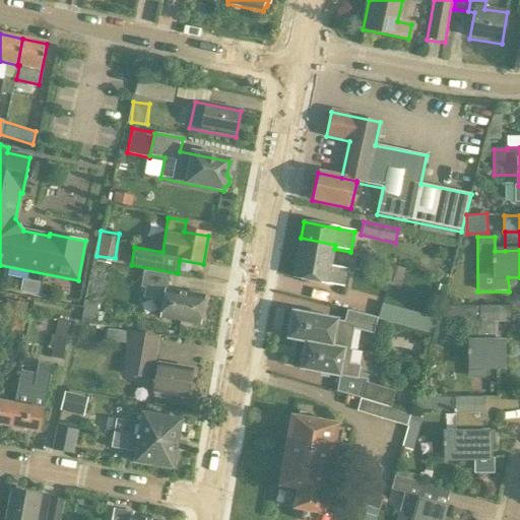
[(331,266),(334,249),(335,245),(301,238),(293,278),(328,284),(343,287),(346,269),(331,266)]
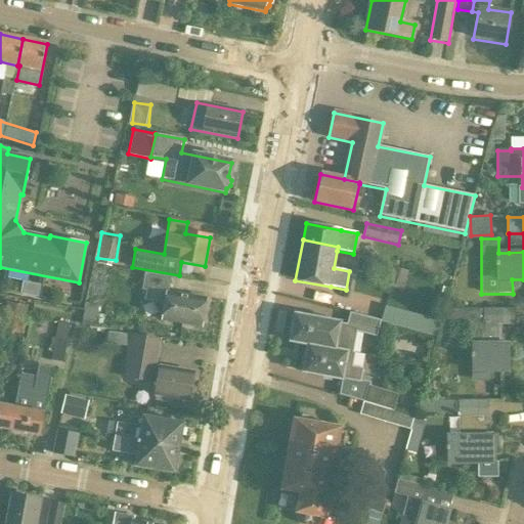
[(145,302),(165,305),(163,320),(201,326),(206,300),(169,293),(172,277),(145,273),(142,291),(147,292),(145,302)]
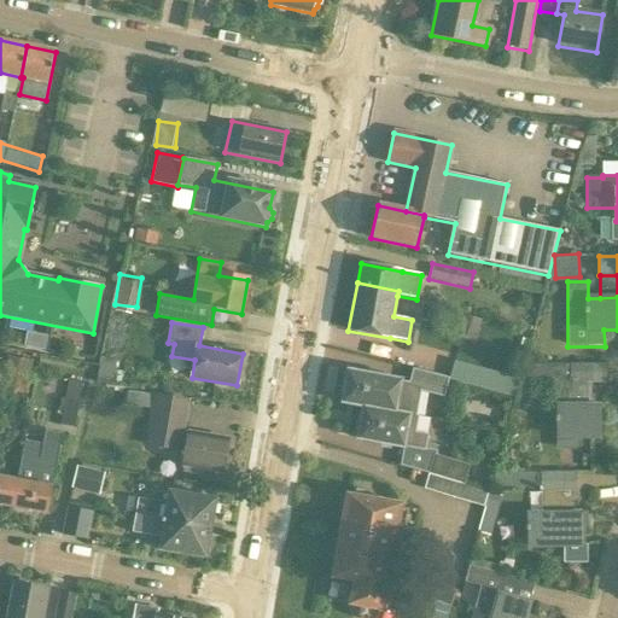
[(29,386),(33,361),(7,357),(4,382),(29,386)]
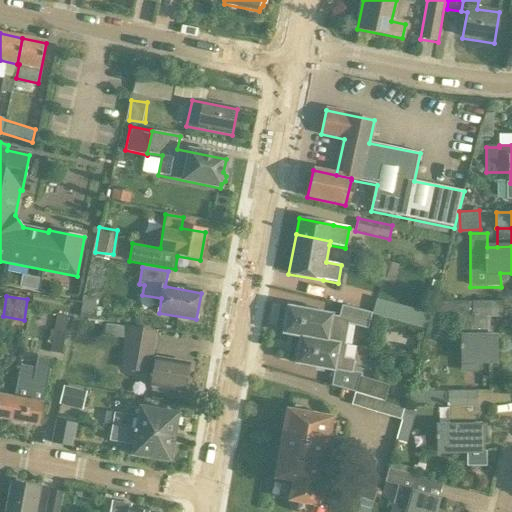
[(431,314),(376,299),(371,315),(426,330),(427,328),(431,314)]
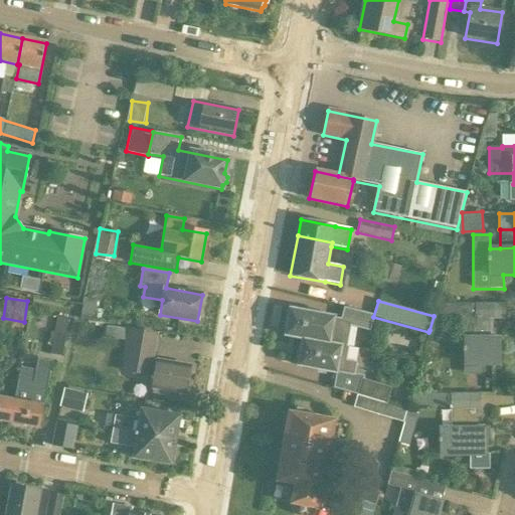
[(464,365),(500,365),(500,338),(492,339),(492,320),(504,320),(504,304),(475,304),(439,304),(439,320),(463,320),(463,339),(464,339),(464,365)]
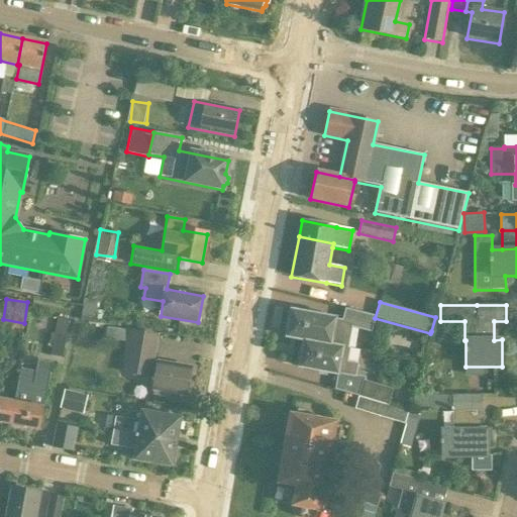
[(304,341),(349,349),(349,348),(347,348),(351,327),(371,332),(375,317),(345,310),(342,321),(335,320),(335,319),(291,311),(290,317),(287,316),(284,330),(287,331),(286,337),(304,340),(304,341)]
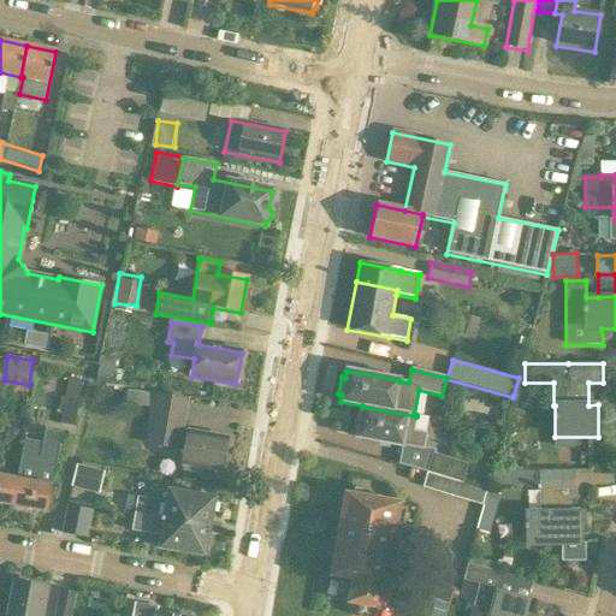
[(72,377),(63,419),(75,422),(84,379),(72,377)]
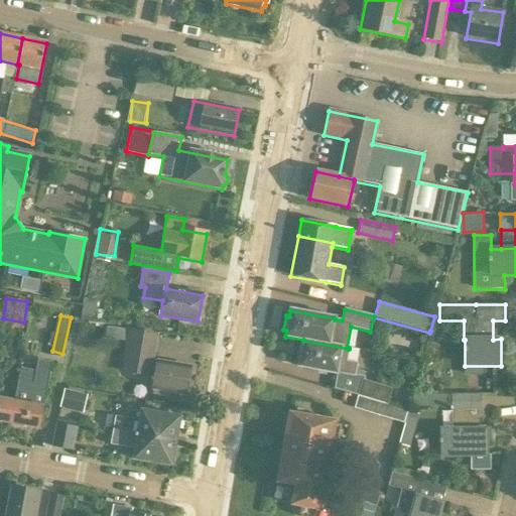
[(150,377),(150,375),(155,376),(152,389),(153,390),(152,395),(169,398),(170,392),(185,395),(190,367),(158,362),(158,363),(153,362),(158,335),(128,330),(121,373),(150,377)]
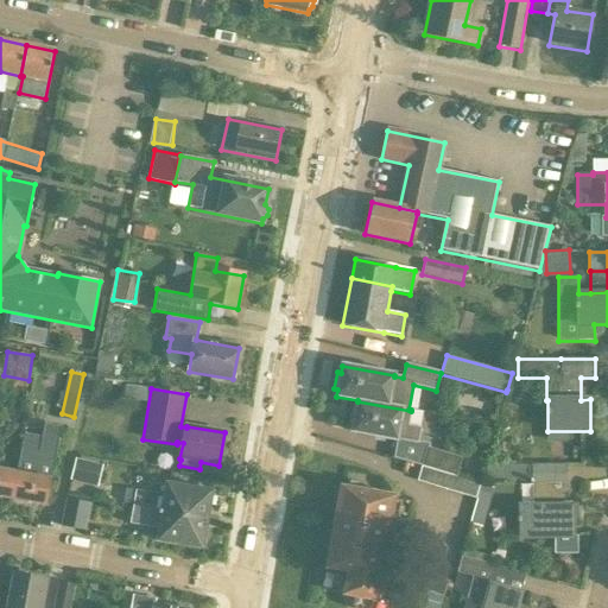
[(353,425),(352,432),(397,441),(397,439),(417,444),(420,429),(407,426),(411,411),(358,401),(356,409),(352,407),(349,424),(353,425)]
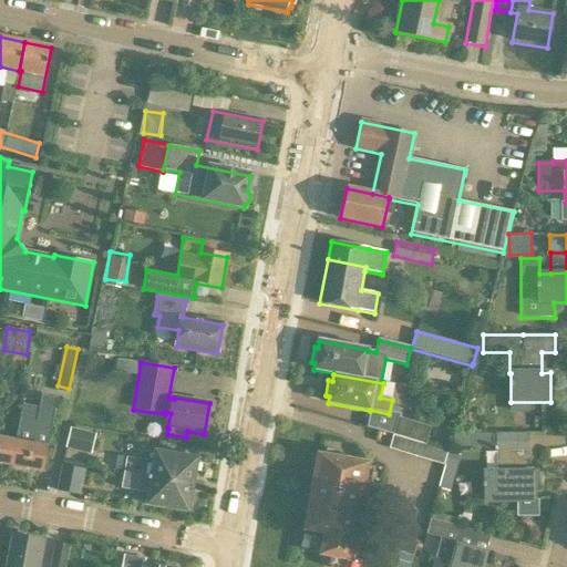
[(16,441),(12,465),(44,472),(58,401),(43,398),(39,420),(37,420),(35,430),(19,426),(16,441)]
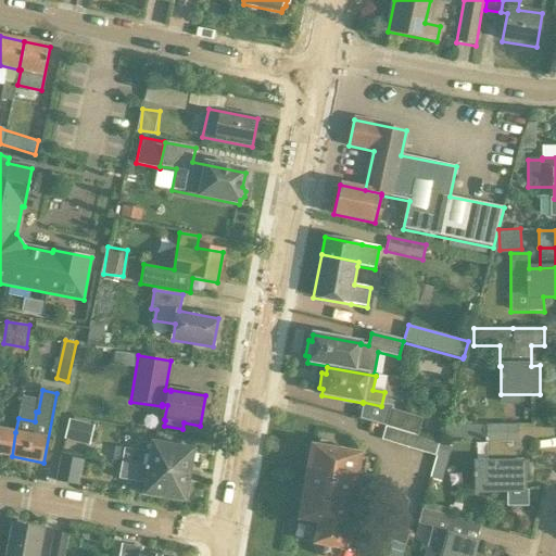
[(384,424),(417,434),(422,419),(389,408),(384,424)]
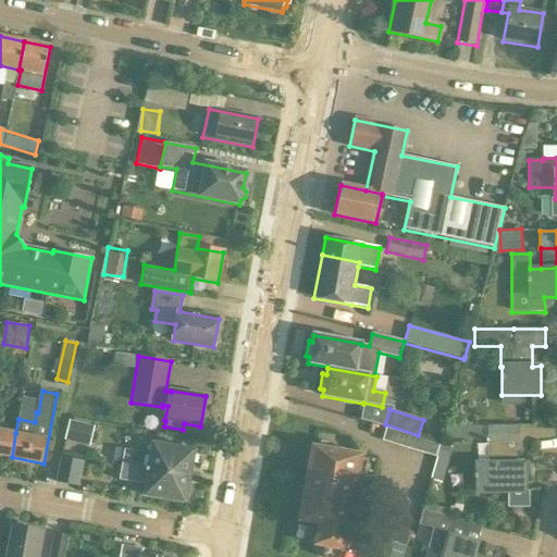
[(64,441),(89,446),(94,426),(69,421),(64,441)]
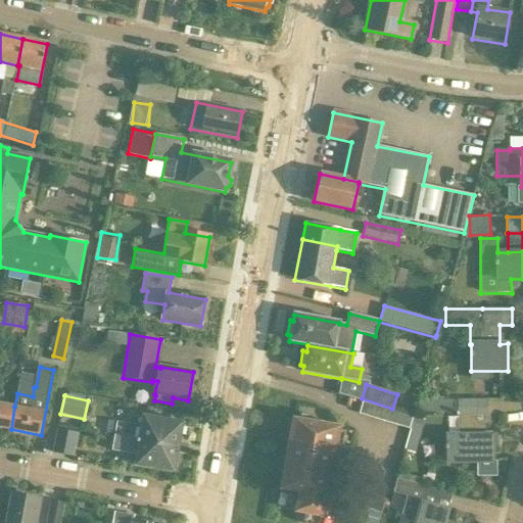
[(418,413),(457,413),(457,416),(458,416),(458,435),(446,435),(446,463),(494,463),(494,435),(475,435),(475,417),(487,417),(486,400),(457,400),(418,400),(418,413)]
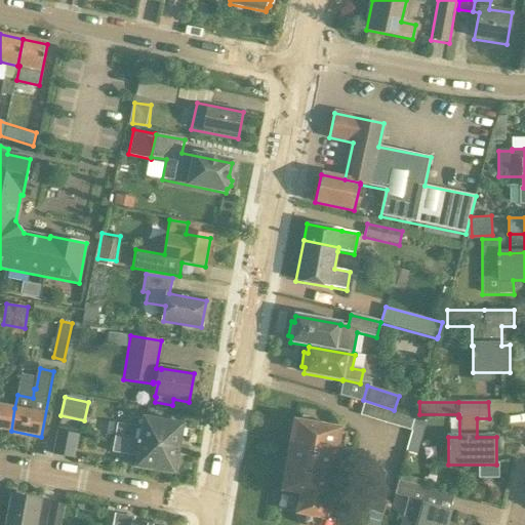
[(364,403),(360,415),(410,431),(414,417),(364,403)]
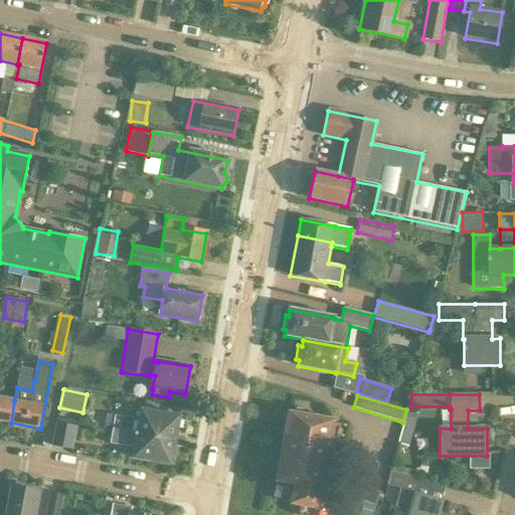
[(0,420),(11,422),(14,400),(0,397),(0,420)]
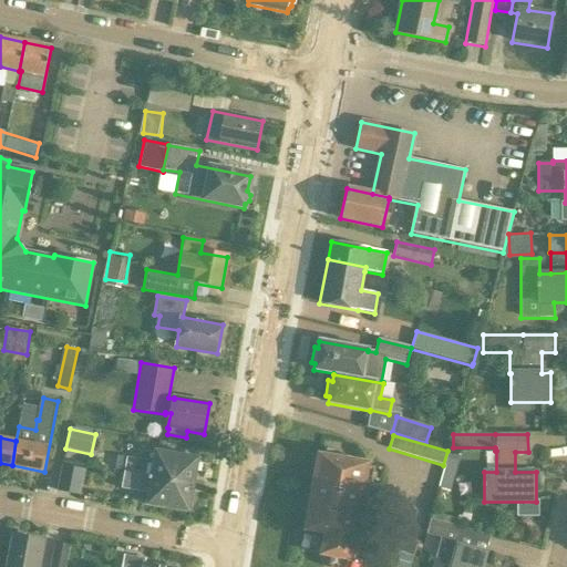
[(124,474),(194,486),(198,459),(156,452),(154,462),(127,457),(124,474)]
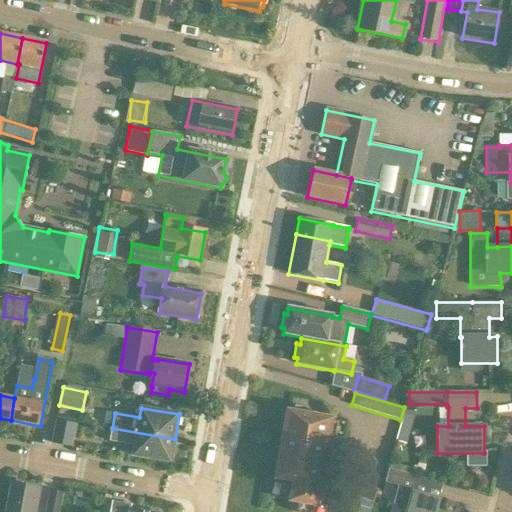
[(316,505),(332,418),(288,410),(275,478),(293,481),(290,501),(298,502),(297,509),(297,511),(312,511),(313,505),(316,505)]
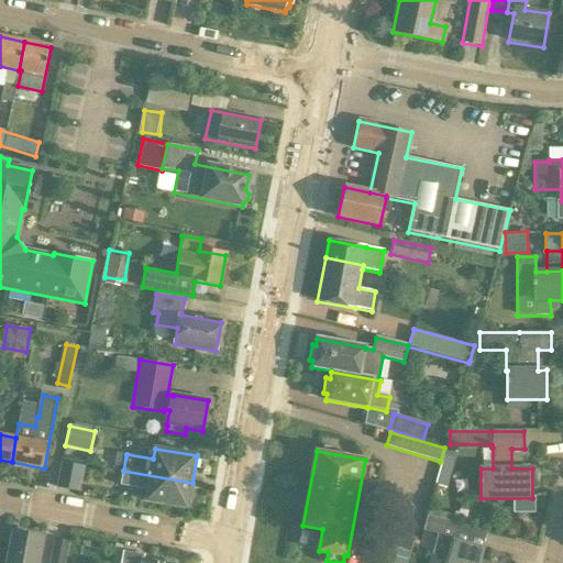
[(78,492),(84,466),(61,462),(56,488),(78,492)]
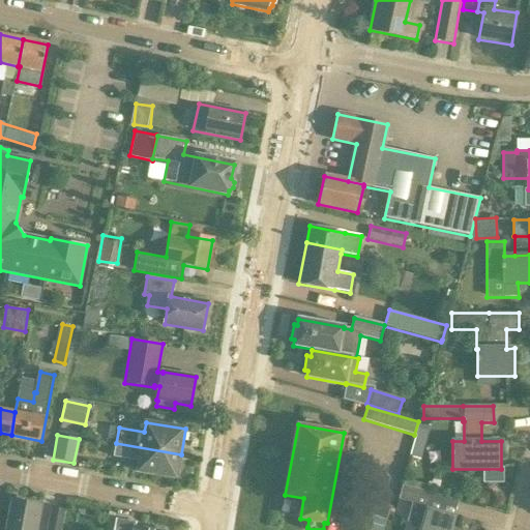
[(176,479),(181,454),(116,443),(114,458),(139,462),(137,472),(176,479)]
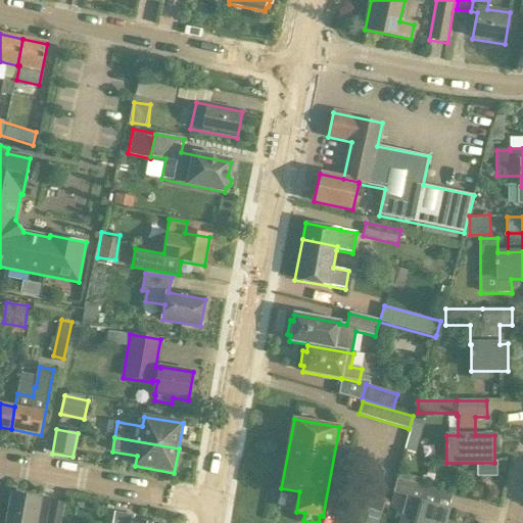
[(443,522),(453,494),(396,479),(393,493),(407,496),(401,515),(416,519),(415,522),(443,522)]
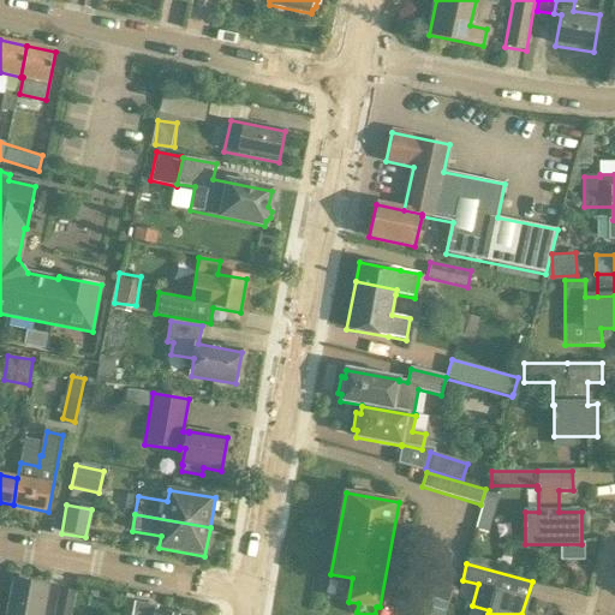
[(40,614),(46,587),(15,581),(7,614),(40,614)]
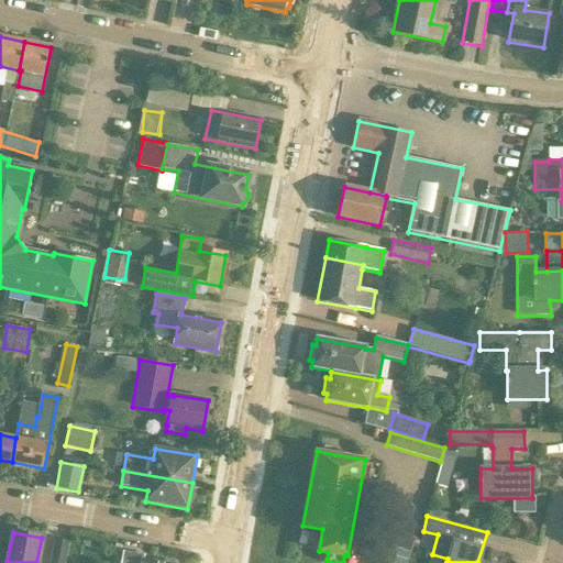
[(65,562),(69,542),(54,539),(48,562),(65,562)]
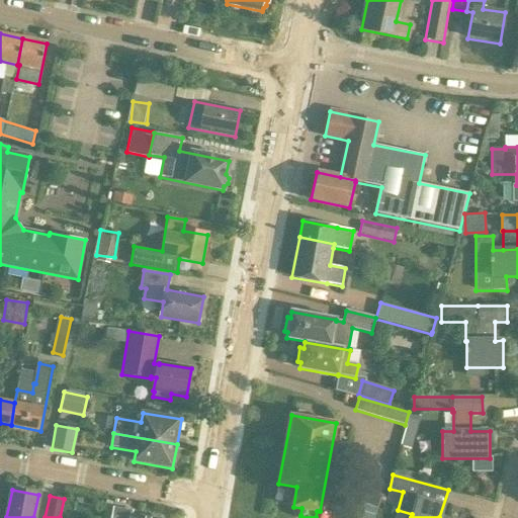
[(146,517),(132,515),(133,511),(113,507),(110,517),(146,517)]
